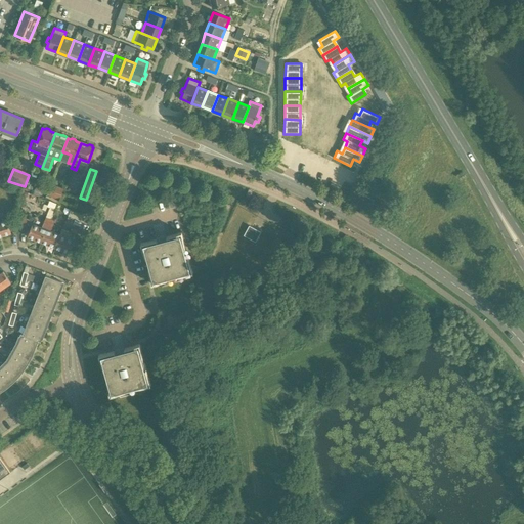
[(42,193),(45,187),(41,185),(42,184),(38,183),(34,190),(42,193)]
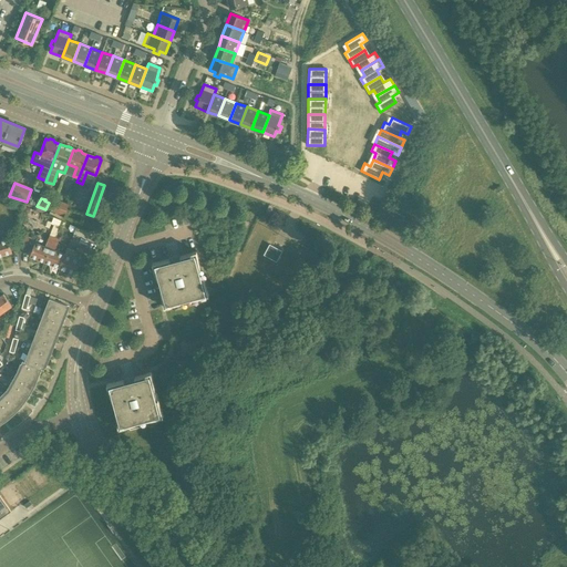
[(63,215),(68,204),(54,198),(50,209),(63,215)]
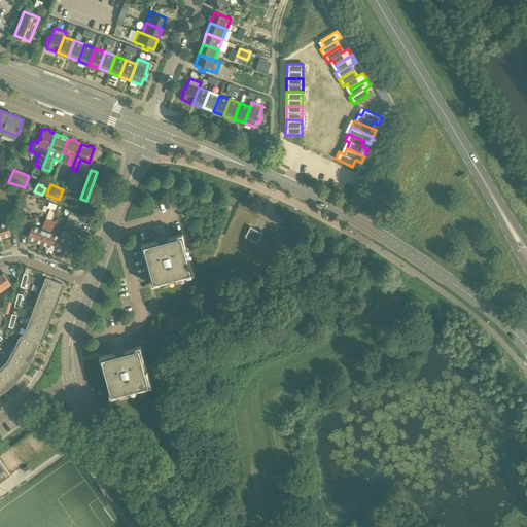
[(70,212),(67,220),(75,224),(79,215),(70,212)]
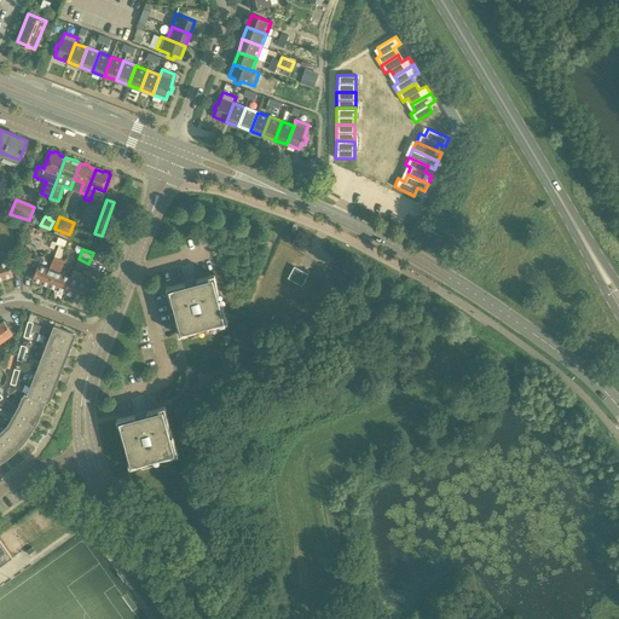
[(0,279),(13,276),(12,272),(9,261),(0,262),(0,279)]
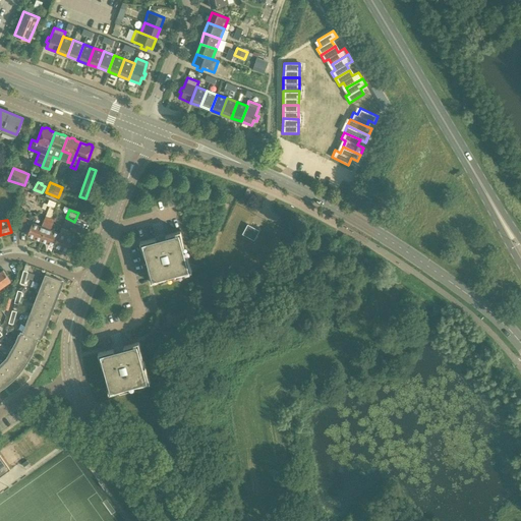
[(41,240),(46,228),(32,223),(30,229),(26,235),(41,240)]
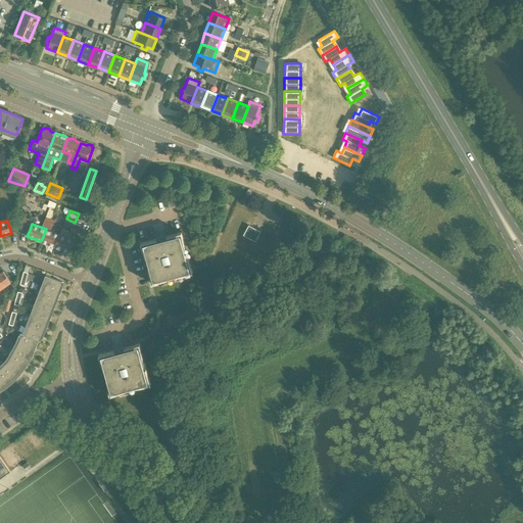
[(254,241),(259,231),(252,227),(248,225),(243,235),(254,241)]
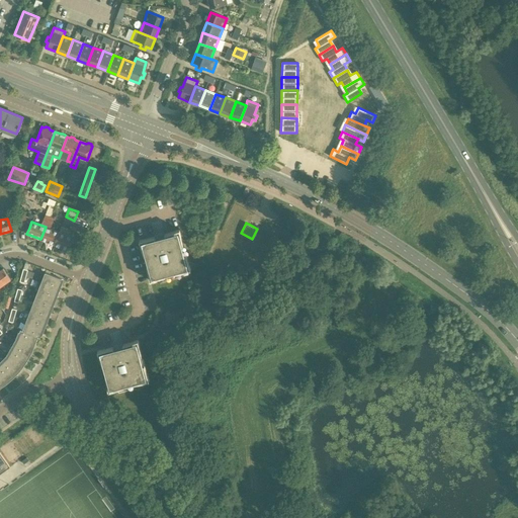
[(46,227),(40,239),(54,245),(59,232),(46,227)]
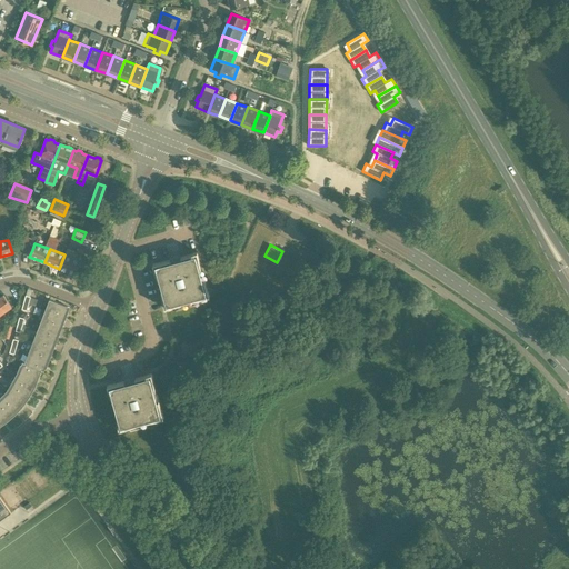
[(201,280),(200,279),(199,271),(201,269),(197,251),(180,257),(181,260),(176,261),(172,261),(170,260),(152,263),(158,280),(161,280),(162,289),(161,291),(165,308),(175,306),(181,303),(180,300),(189,298),(192,300),(201,298),(209,296),(203,279),(201,280)]
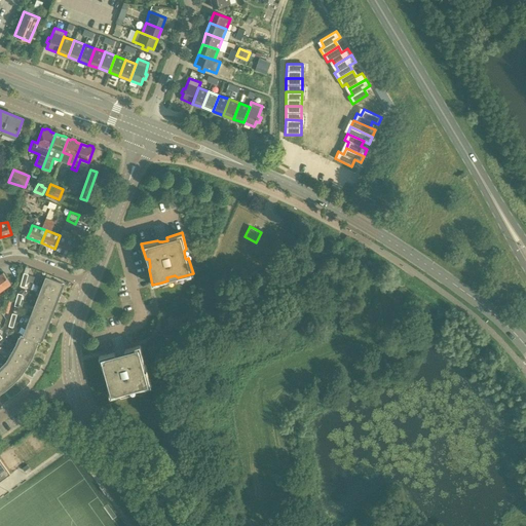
[(74,241),(60,235),(54,249),(69,254),(74,241)]
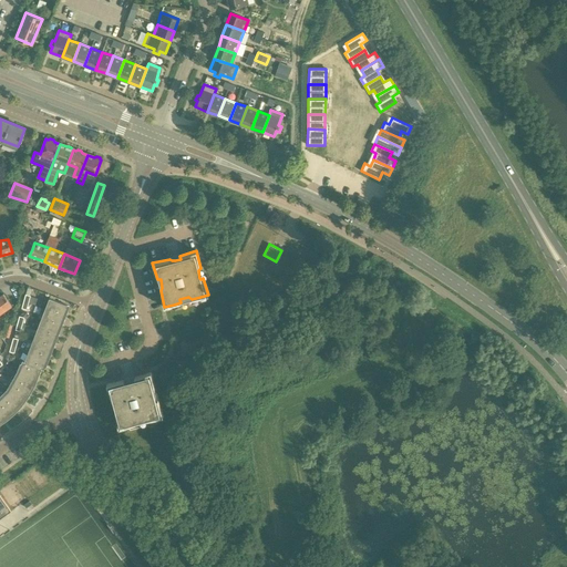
[(3,294),(0,296),(0,311),(0,312),(11,306),(3,294)]
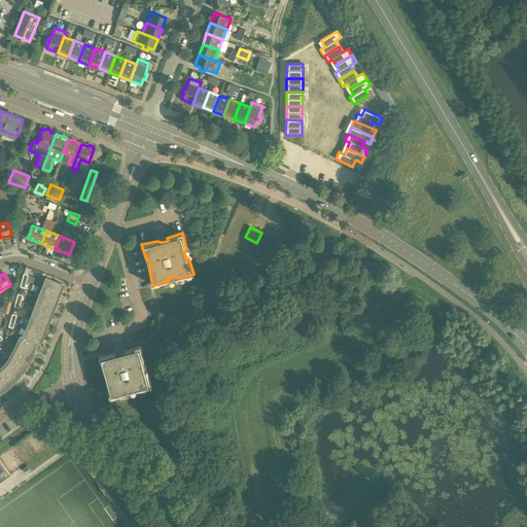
[(42,287),(60,294),(64,284),(45,277),(42,287)]
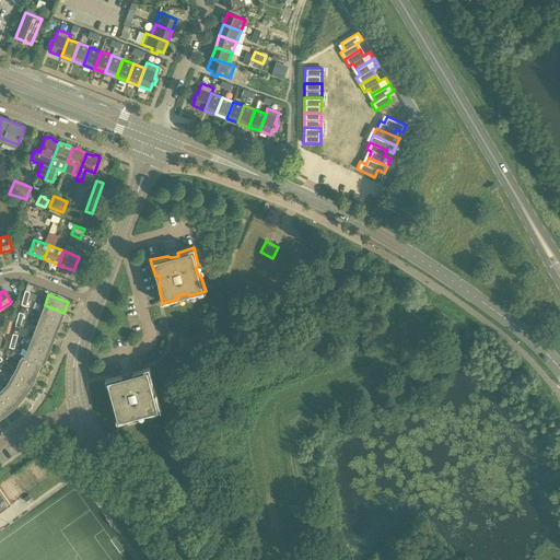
[(45,305),(41,316),(59,323),(63,313),(45,305)]
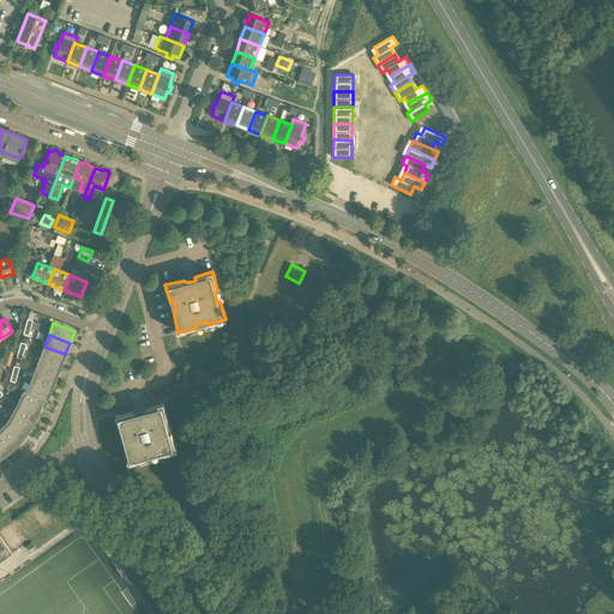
[(65,354),(44,347),(40,357),(61,366),(65,354)]
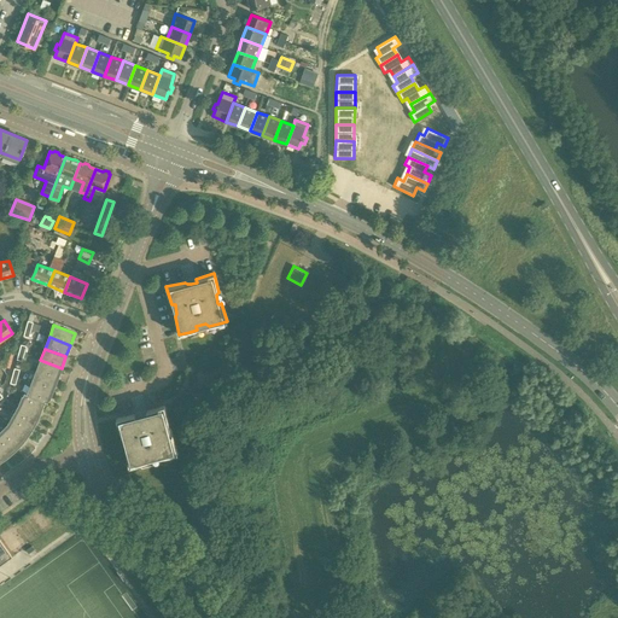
[(40,360),(35,371),(57,379),(62,368),(40,360)]
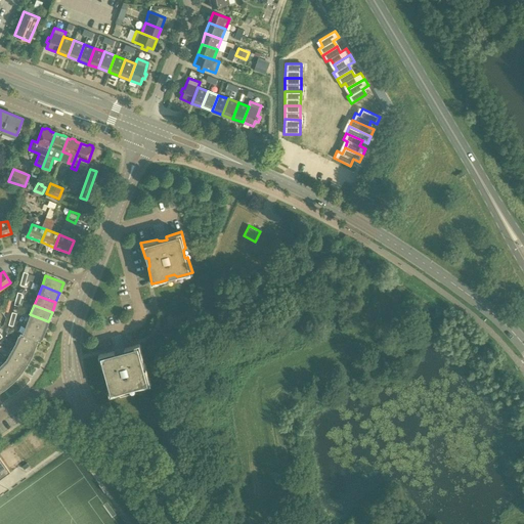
[(48,321),(30,314),(27,324),(44,332),(48,321)]
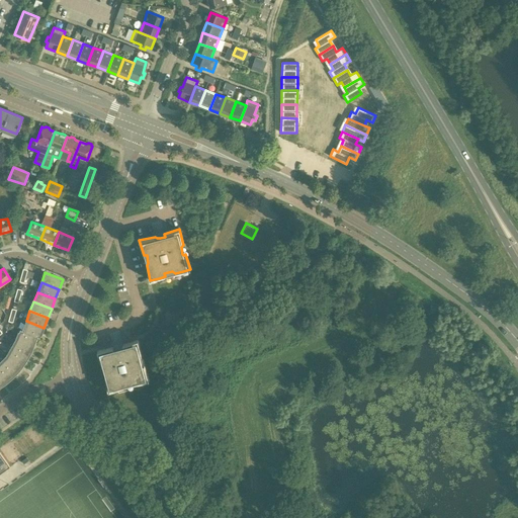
[(44,328),(26,321),(22,330),(37,337),(39,338),(44,328)]
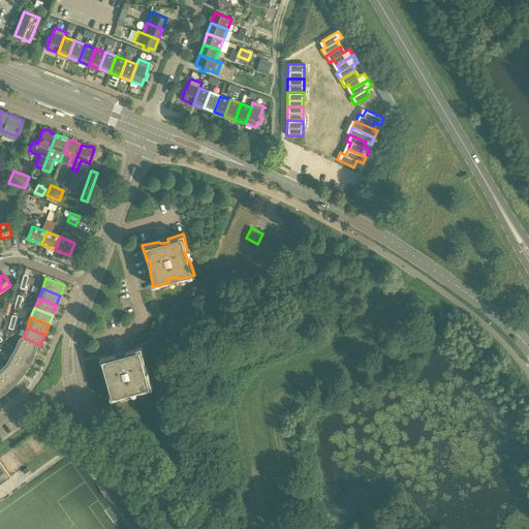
[(38,344),(23,337),(21,337),(17,346),(35,353),(38,344)]
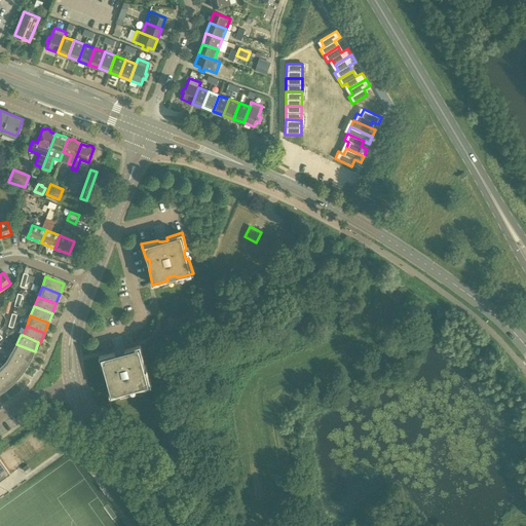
[(16,344),(11,353),(29,363),(32,359),(34,353),(35,351),(16,344)]
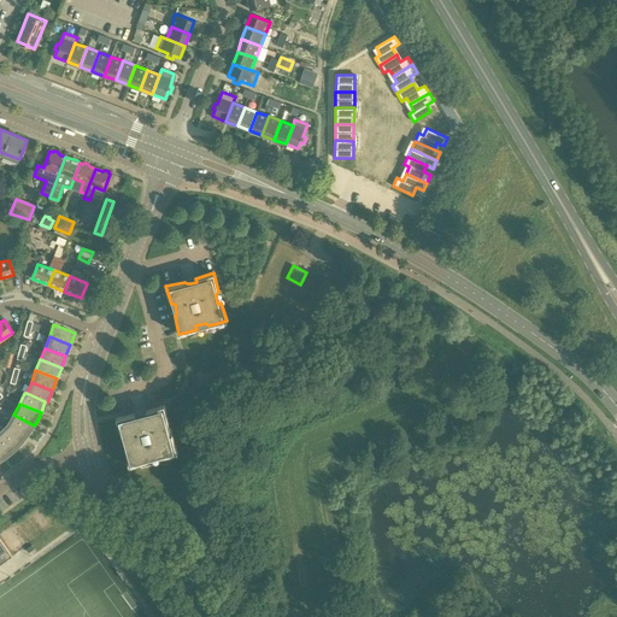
[(146,411),(147,413),(140,415),(137,416),(134,413),(116,418),(122,436),(124,435),(127,445),(125,447),(129,466),(139,463),(147,460),(146,457),(156,456),(159,457),(169,456),(177,453),(171,435),(169,436),(166,425),(169,423),(164,405),(146,411)]
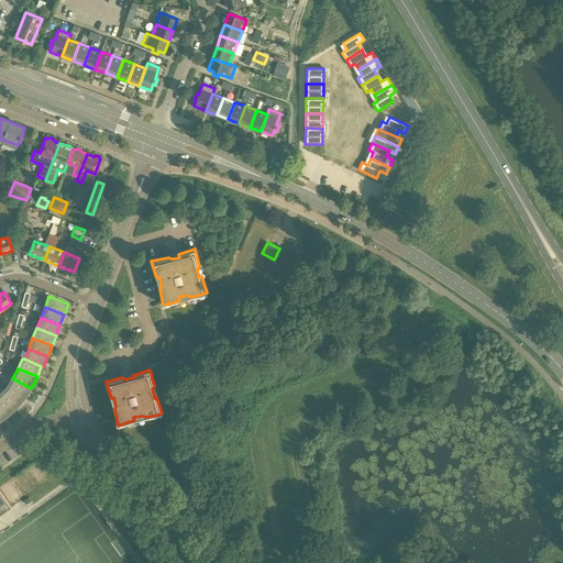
[(31,388),(12,378),(8,387),(23,400),(26,396),(29,394),(30,390),(31,388)]
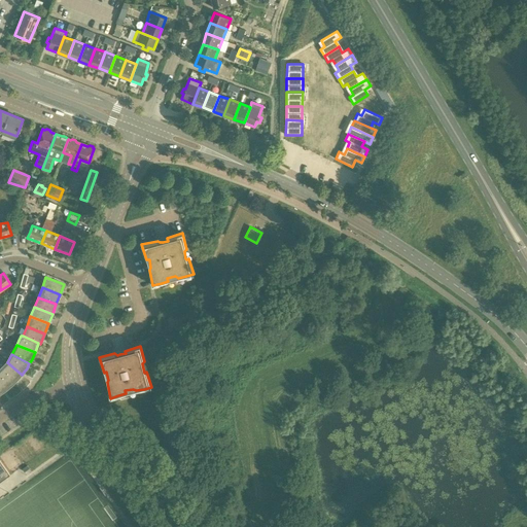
[(22,375),(7,362),(0,369),(13,384),(15,381),(18,379),(20,377),(22,375)]
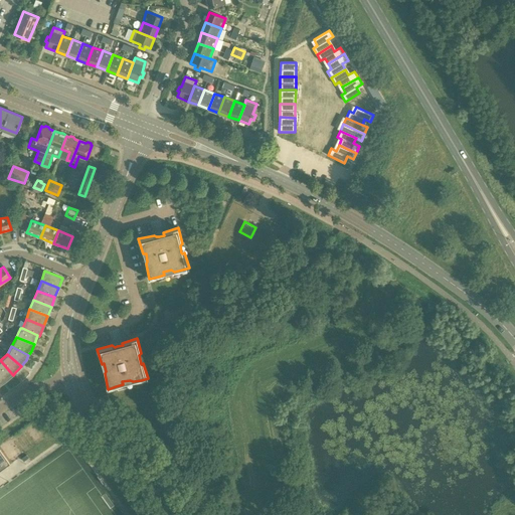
[(13,375),(0,360),(0,376),(4,382),(7,381),(9,379),(11,377),(13,375)]
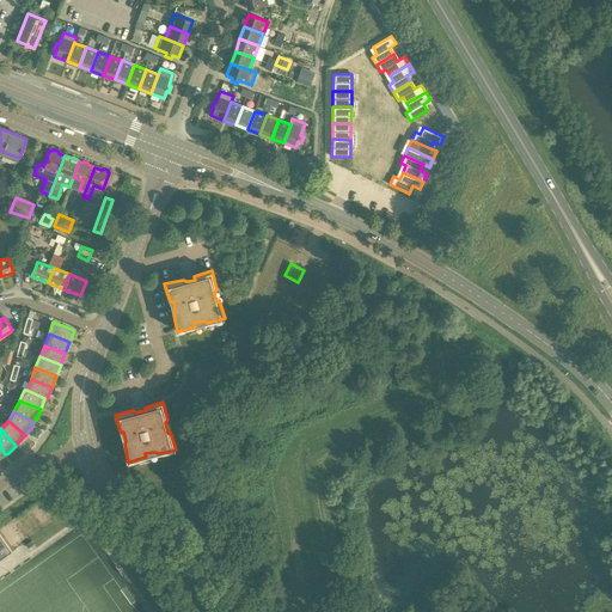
[(0,560),(11,552),(0,536),(0,560)]
